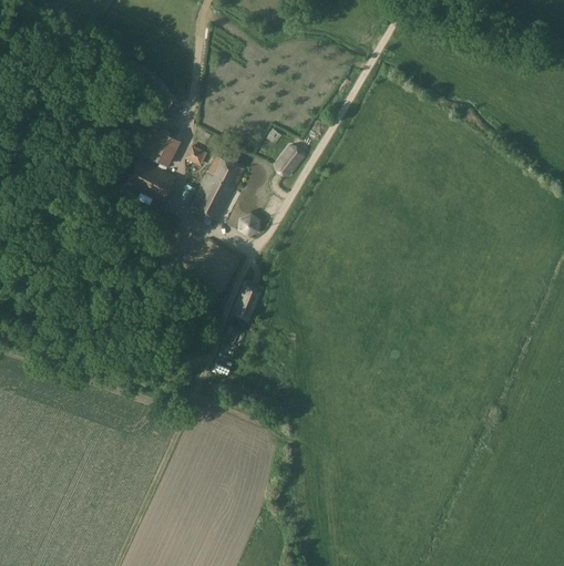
[(182,142),(147,124),(135,148),(170,166),(182,142)]
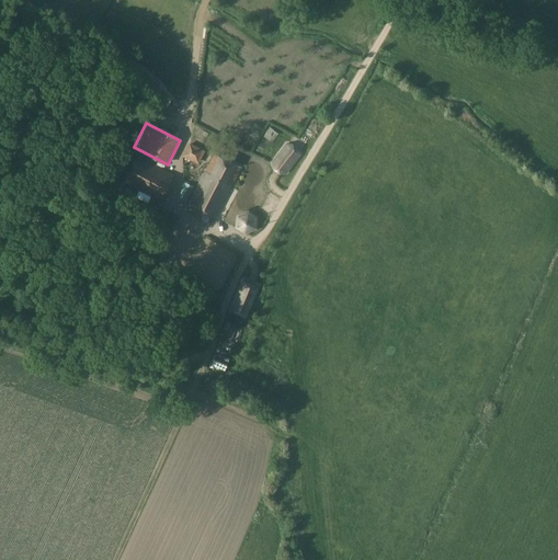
[(287,137),(280,147),(294,157),(302,147),(298,141),(293,137),(287,137)]
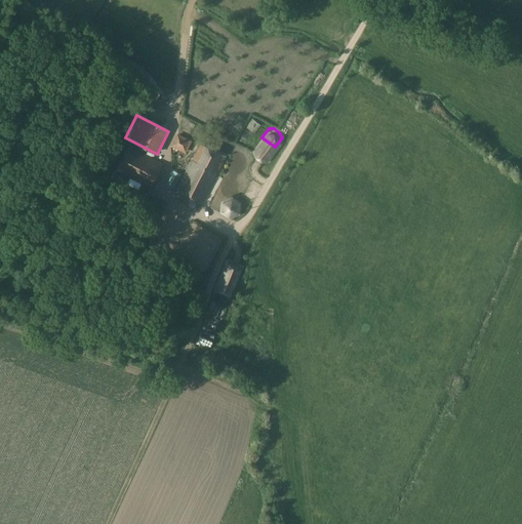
[(195,143),(179,134),(173,148),(189,155),(195,143)]
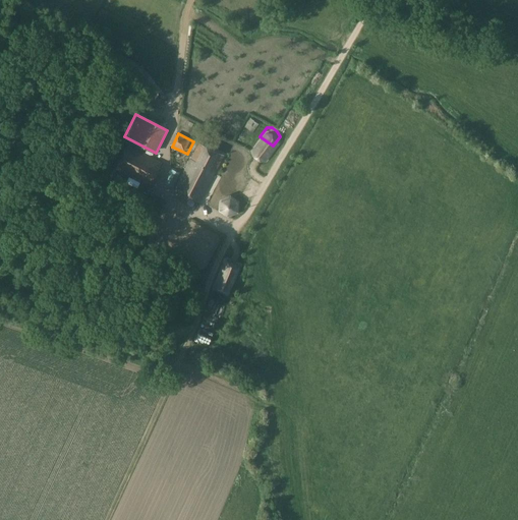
[(260,136),(252,147),(255,152),(261,155),(266,156),(273,146),(260,136)]
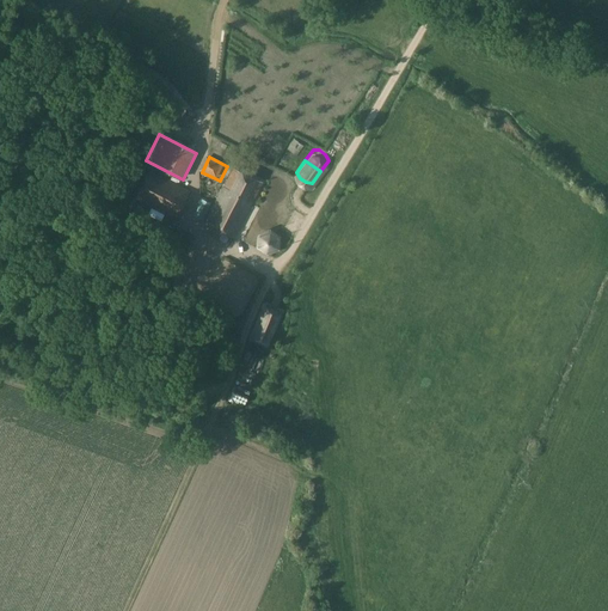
[(237,170),(209,225),(238,239),(265,184),(237,170)]
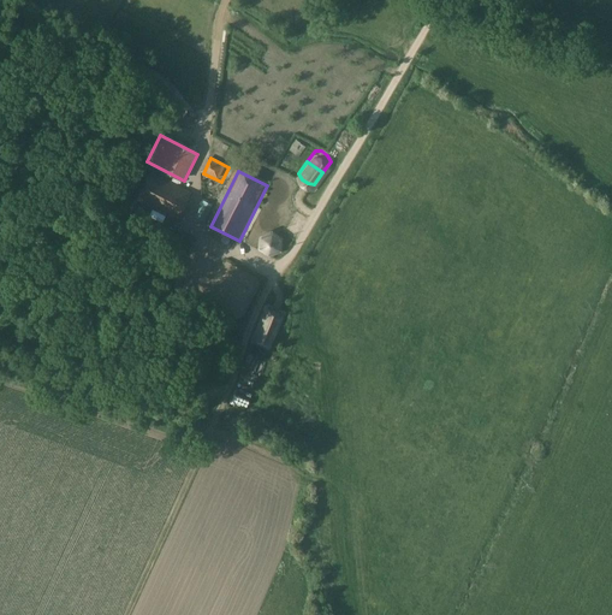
[(153,173),(141,201),(141,202),(180,222),(194,194),(153,173)]
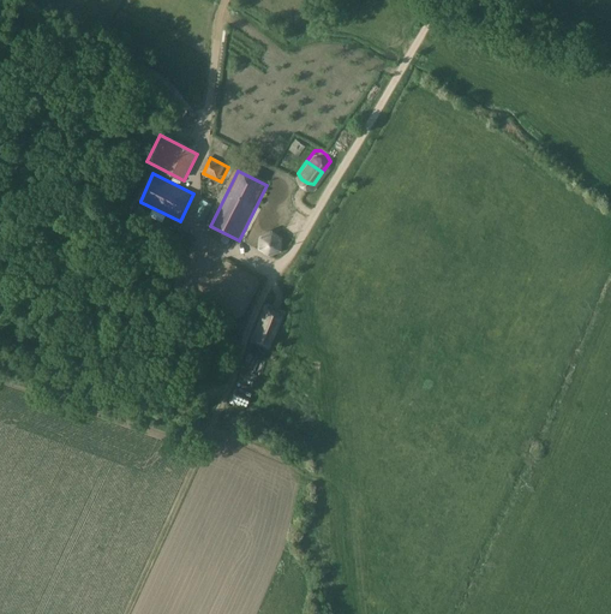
[(270,230),(262,240),(275,251),(283,239),(270,230)]
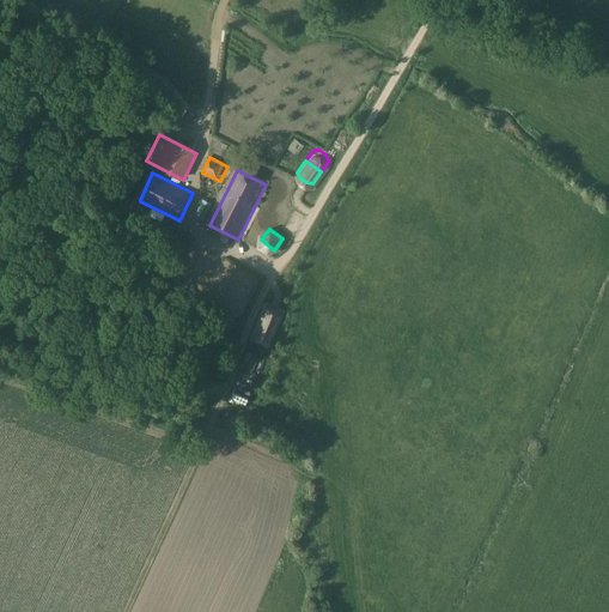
[(241,244),(237,252),(248,258),(251,252),(241,244)]
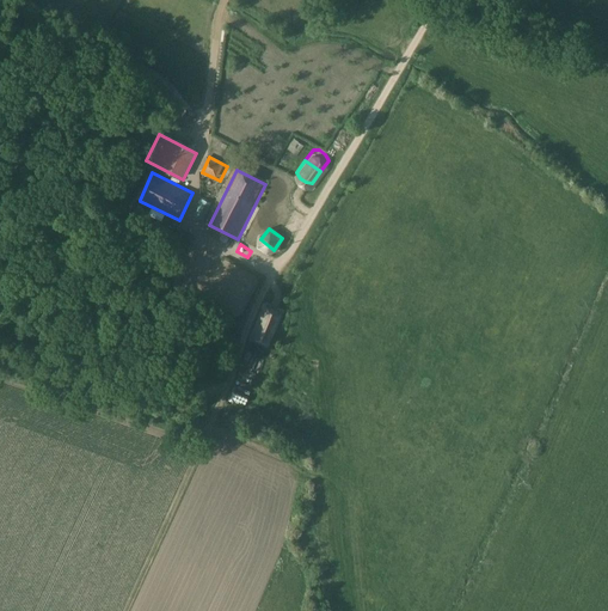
[(286,315),(266,307),(253,338),(272,347),(286,315)]
